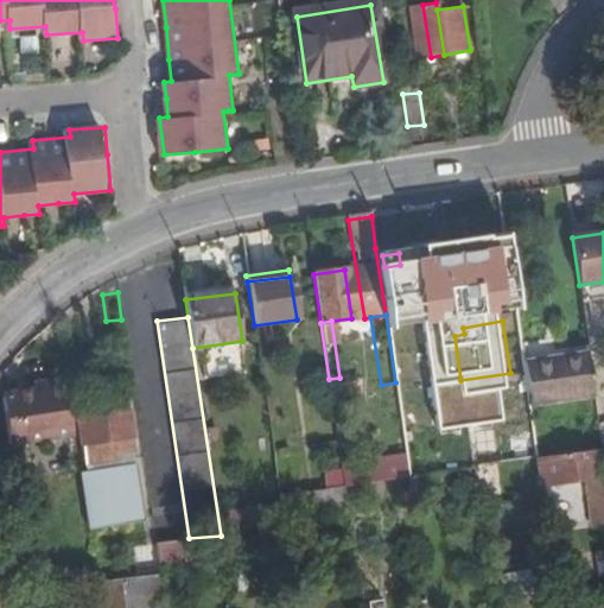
[(427,334),(428,341),(455,336),(453,329),(427,334)]
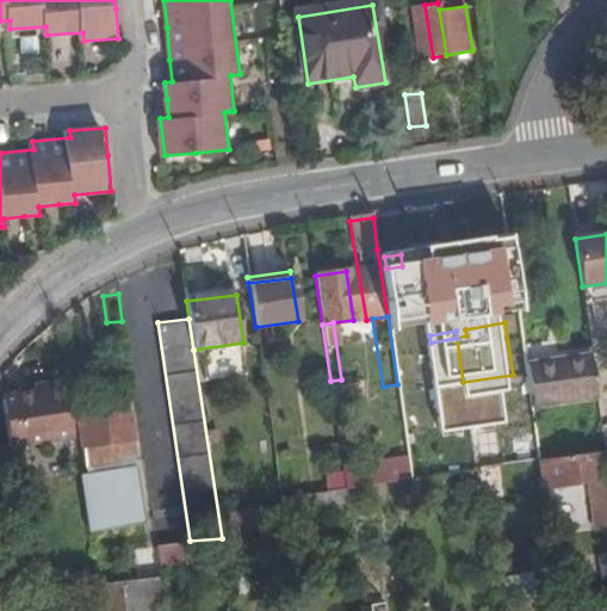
[(463,382),(457,338),(431,343),(437,386),(463,382)]
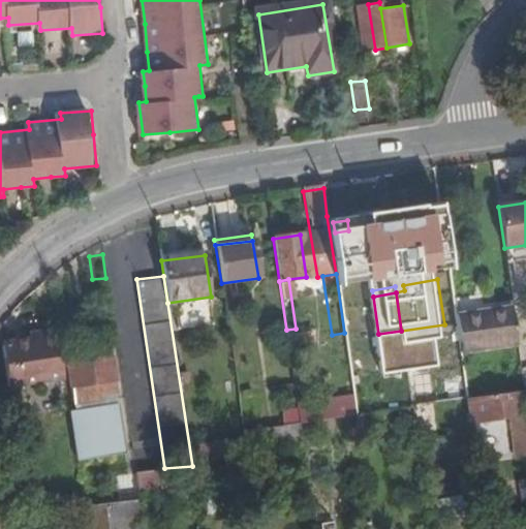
[(519,347),(514,310),(457,317),(463,355),(519,347)]
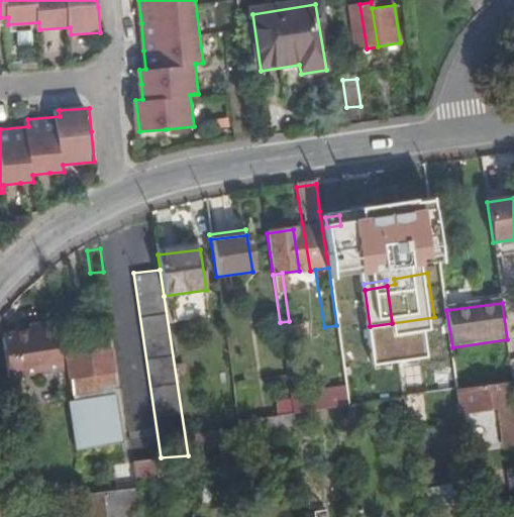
[(2,340),(8,381),(64,373),(56,320),(37,322),(38,327),(30,328),(31,331),(11,335),(12,339),(2,340)]
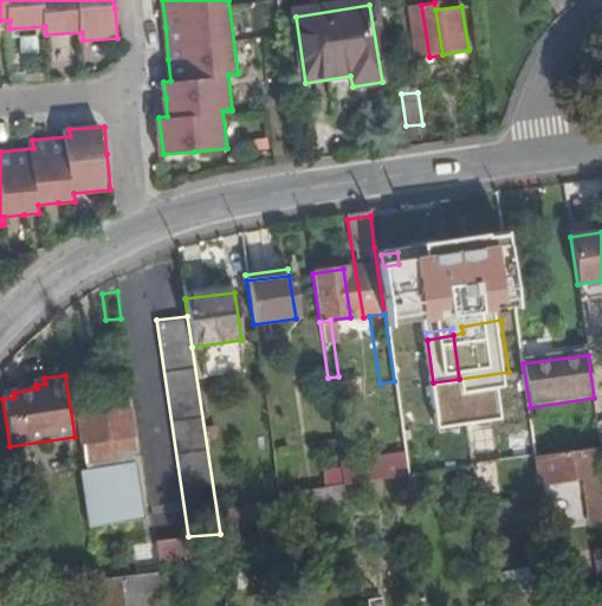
[(406,463),(395,387),(381,389),(392,465),(406,463)]
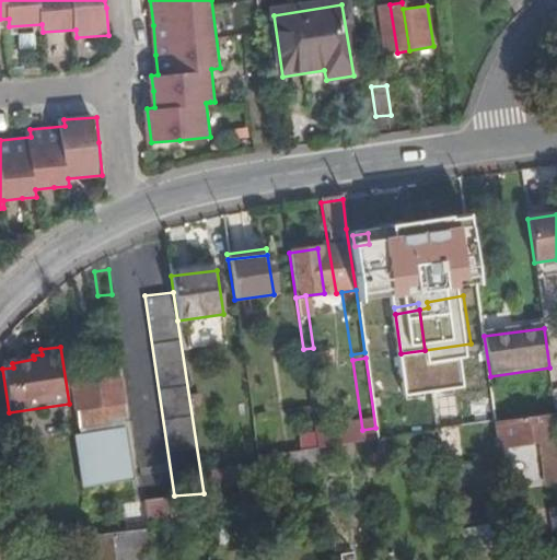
[(70,373),(72,385),(118,378),(116,366),(70,373)]
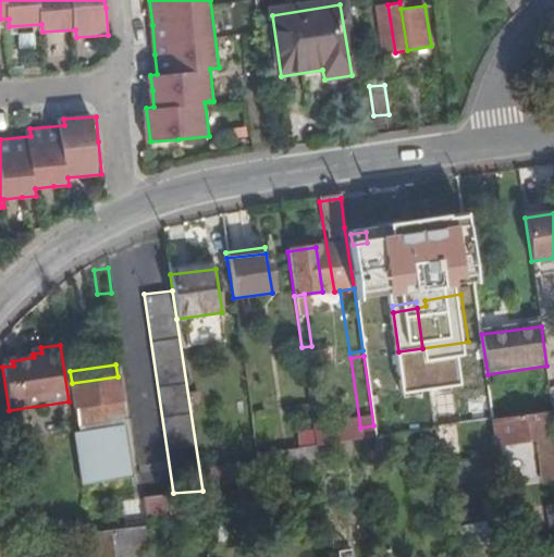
[(118,376),(72,383),(78,425),(99,422),(98,413),(118,411),(122,411),(118,376)]
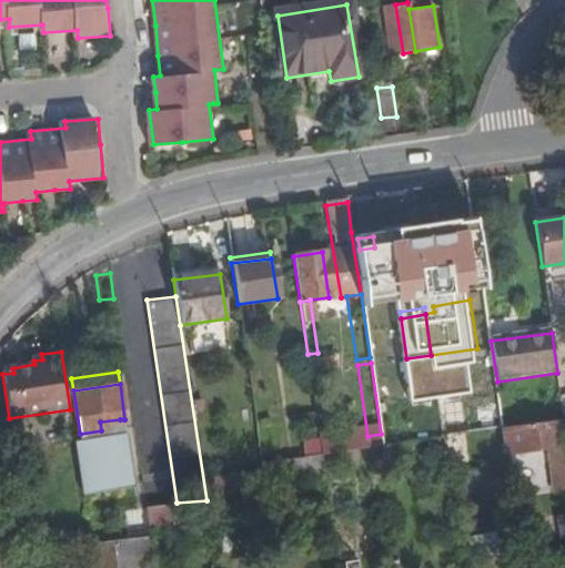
[(80,434),(81,439),(121,434),(120,419),(100,422),(101,430),(80,434)]
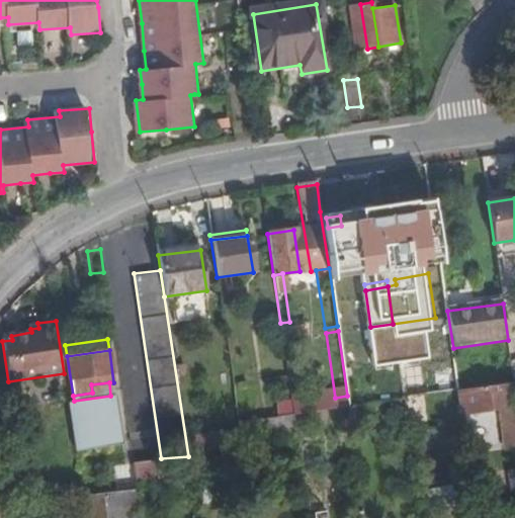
[(514,384),(459,393),(462,416),(507,409),(514,408),(514,384)]
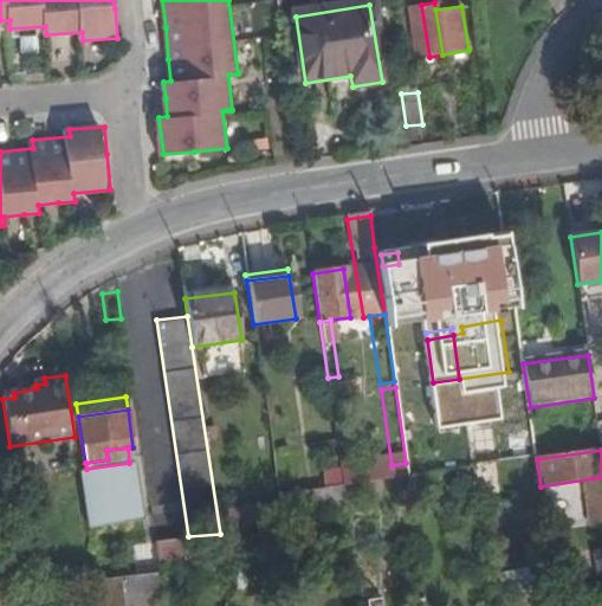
[(86,469),(79,470),(85,509),(135,501),(129,463),(86,469)]
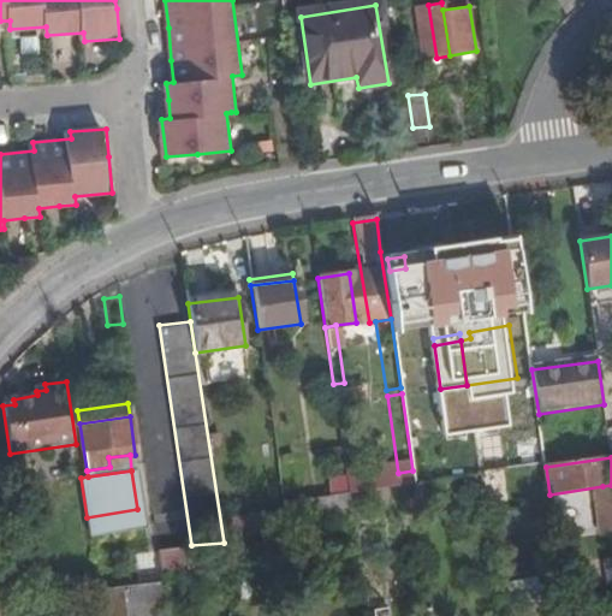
[(398,473),(348,480),(350,496),(415,486),(413,471),(398,473)]
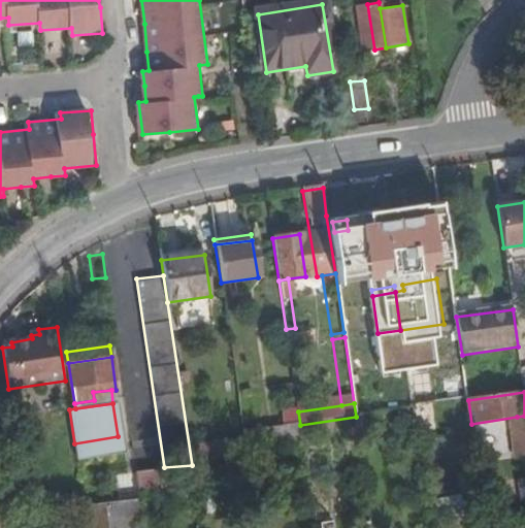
[(413,408),(416,432),(427,430),(424,406),(413,408)]
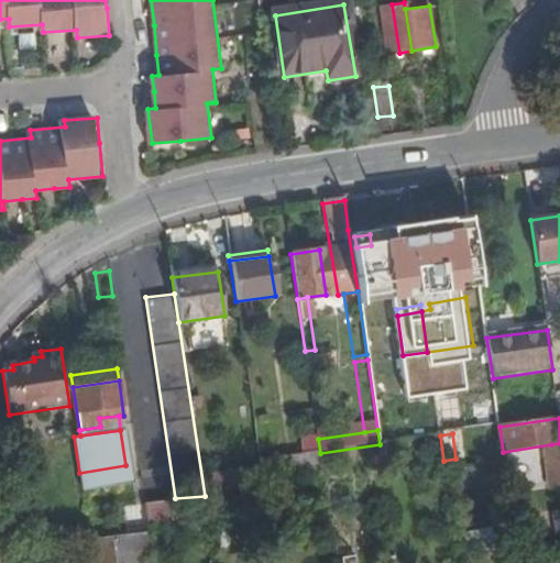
[(559,443),(551,444),(555,457),(549,457),(553,487),(559,486),(559,443)]
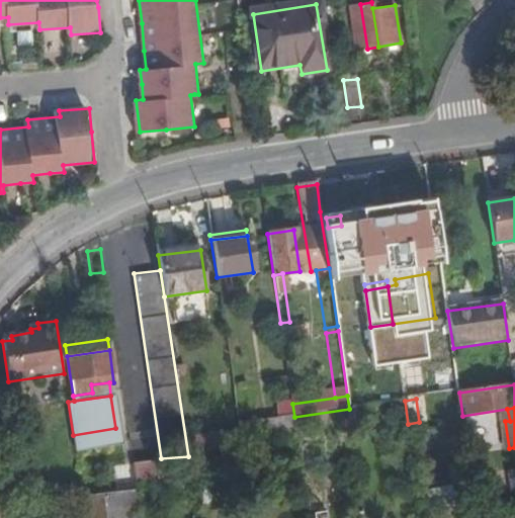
[(242,445),(297,436),(294,417),(240,425),(242,445)]
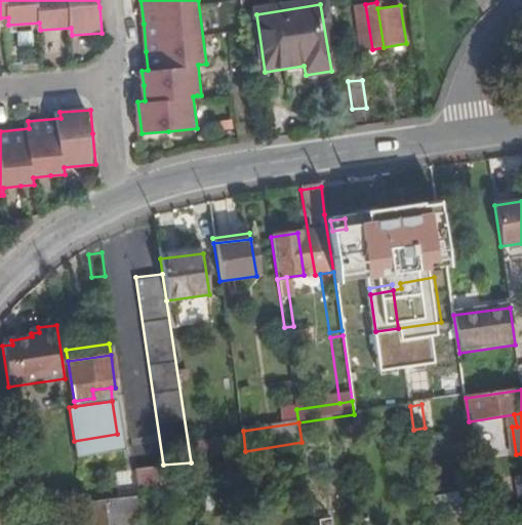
[(191,462),(193,476),(215,473),(213,461),(191,462)]
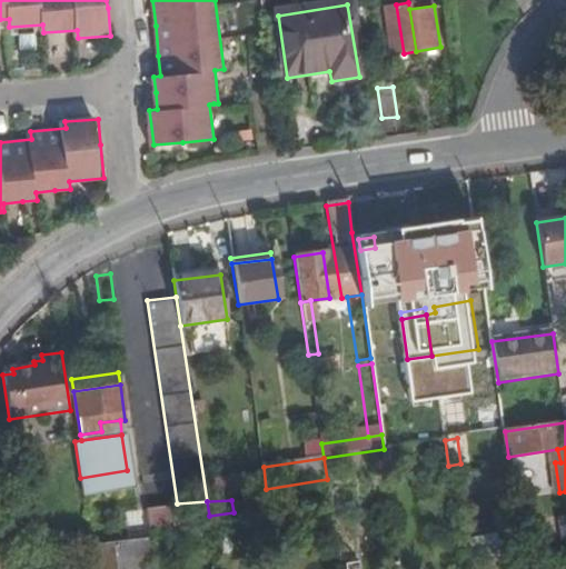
[(172,503),(144,506),(147,521),(148,530),(175,525),(172,503)]
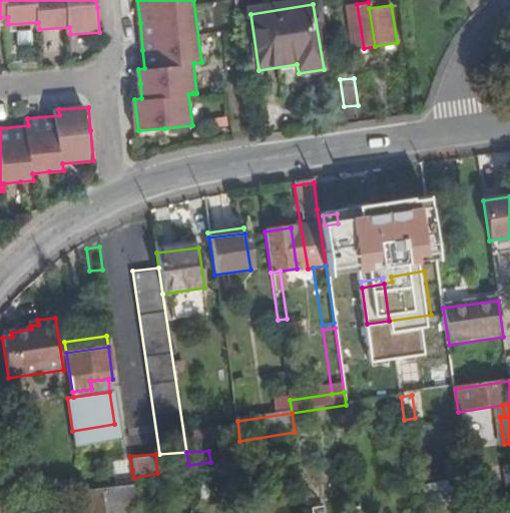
[(102,475),(104,487),(133,481),(133,478),(132,470),(102,475)]
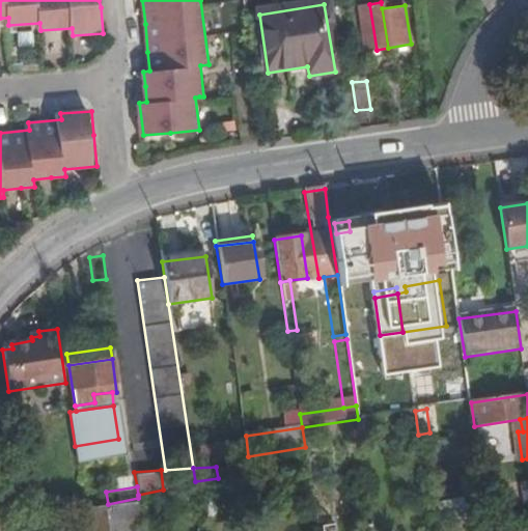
[(84,508),(76,509),(79,530),(122,530),(142,528),(138,498),(108,504),(84,508)]
